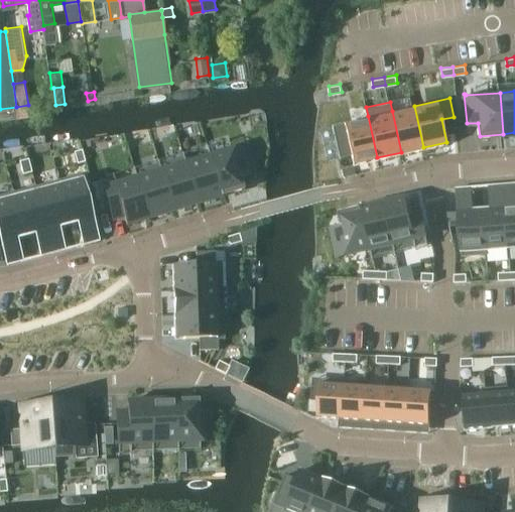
[(392,111),(401,152),(423,147),(414,106),(392,111)]
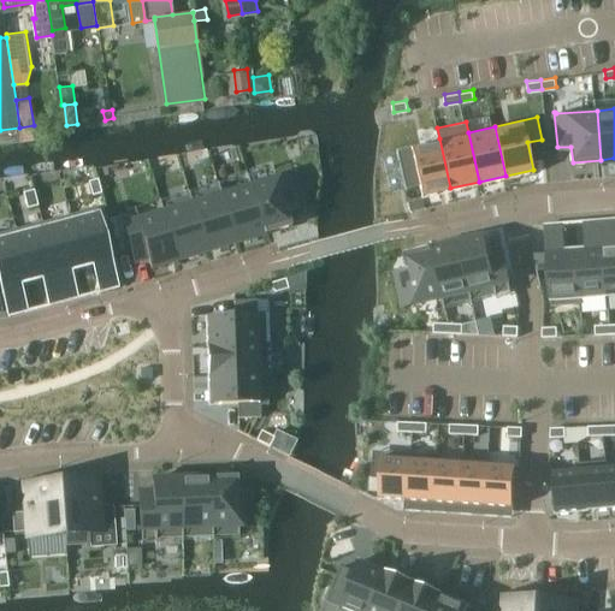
[(439,138),(384,152),(392,189),(420,182),(424,195),(450,188),(439,138)]
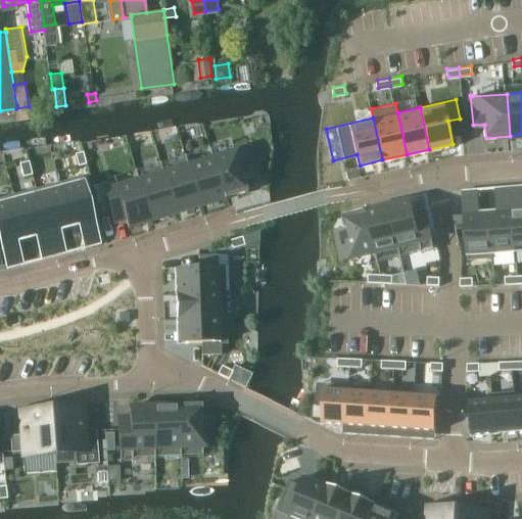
[(246,146),(214,155),(226,196),(247,190),(243,177),(255,174),(247,144),(246,145),(246,146)]
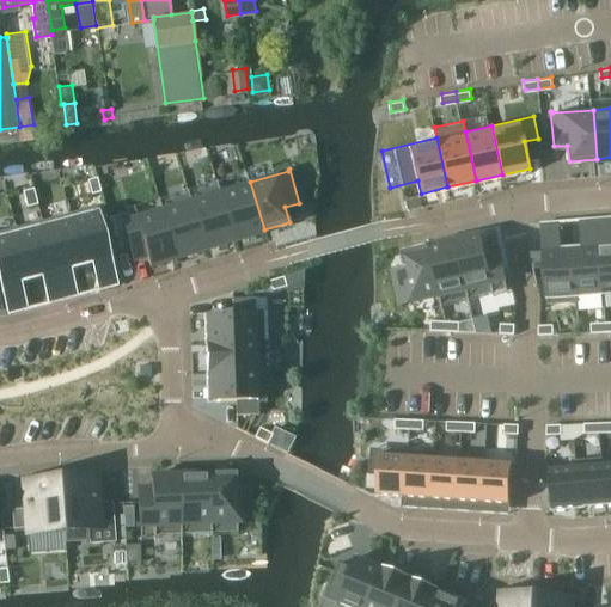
[(98,175),(90,177),(93,191),(103,188),(98,175)]
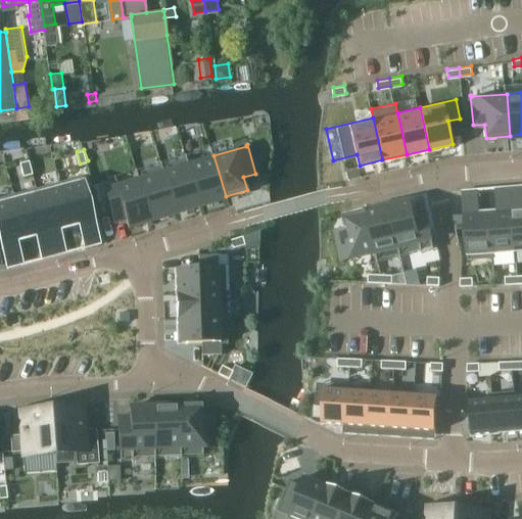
[(188,155),(162,162),(177,210),(201,203),(189,162),(190,162),(188,155)]
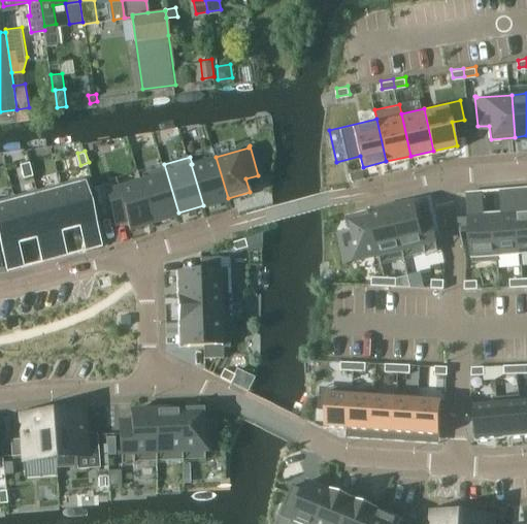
[(192,164),(191,164),(203,205),(228,198),(216,157),(192,164)]
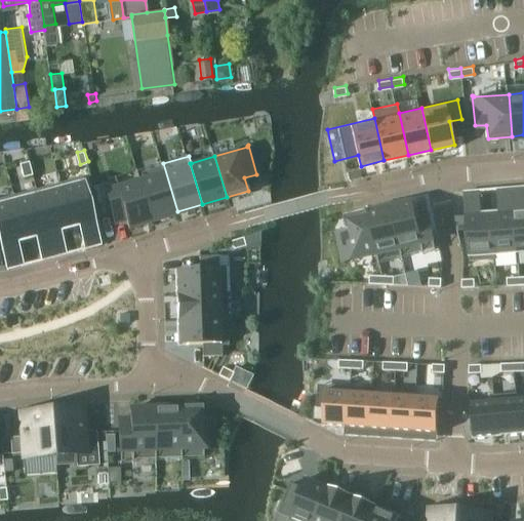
[(163,163),(136,171),(138,178),(140,178),(152,219),(177,211),(163,163)]
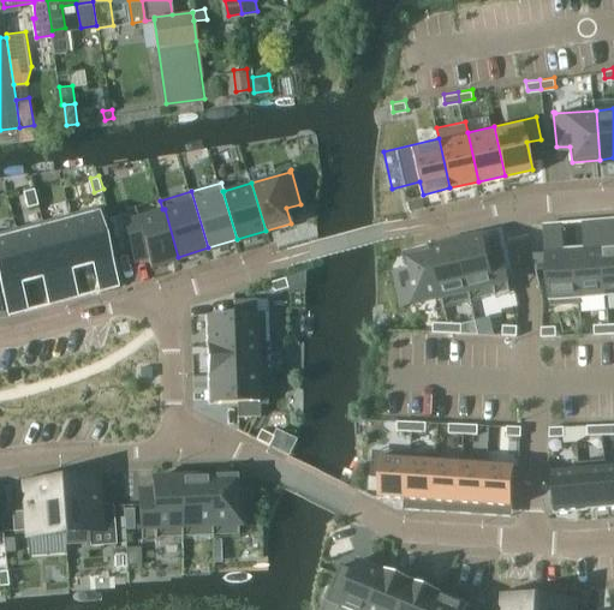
[(97,204),(70,211),(83,263),(94,261),(97,275),(115,271),(97,204)]
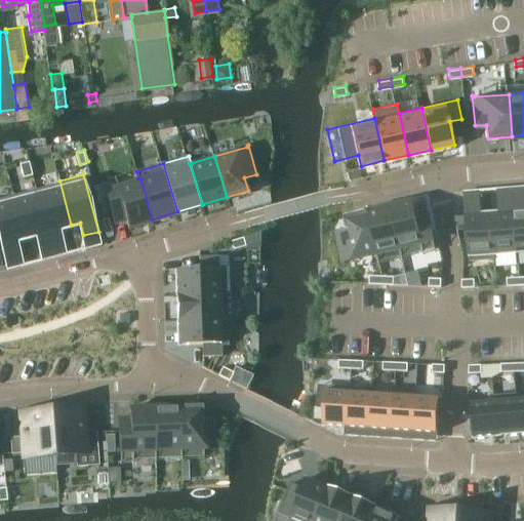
[(138,178),(106,189),(116,221),(127,216),(129,226),(152,219),(140,178),(138,178)]
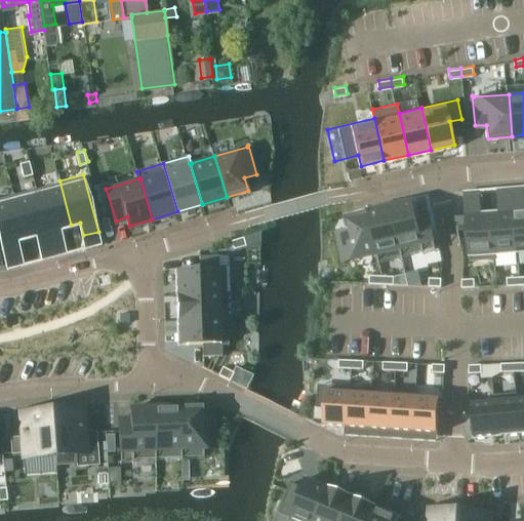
[(59,181),(37,187),(52,246),(65,243),(61,228),(71,225),(59,181)]
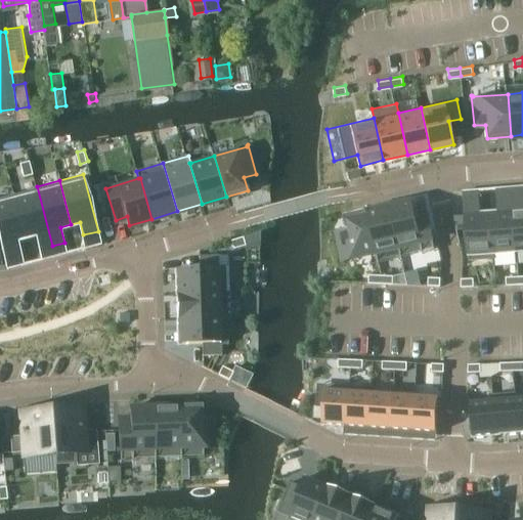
[(37,186),(14,192),(26,236),(37,233),(41,249),(52,246),(37,186)]
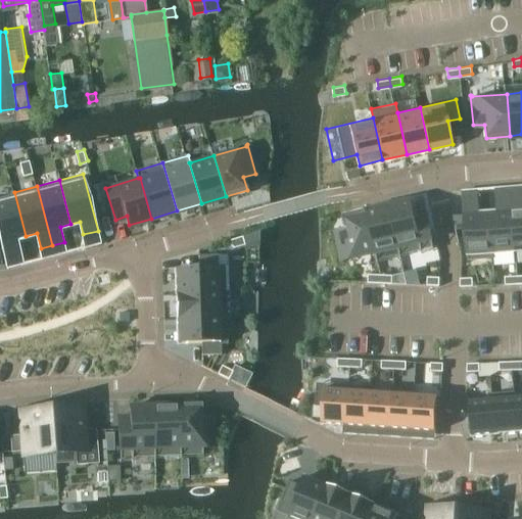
[(14,192),(0,195),(0,233),(5,254),(20,251),(17,238),(26,236),(14,192)]
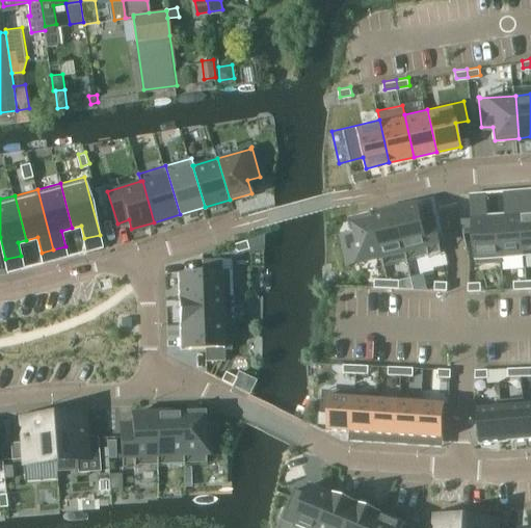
[(530,198),(521,199),(526,253),(530,252),(530,198)]
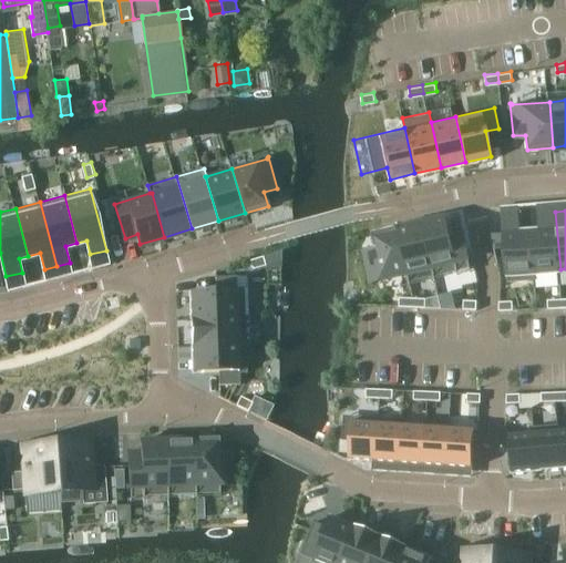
[(541,227),(532,228),(535,272),(536,272),(561,269),(555,212),(539,213),(541,227)]
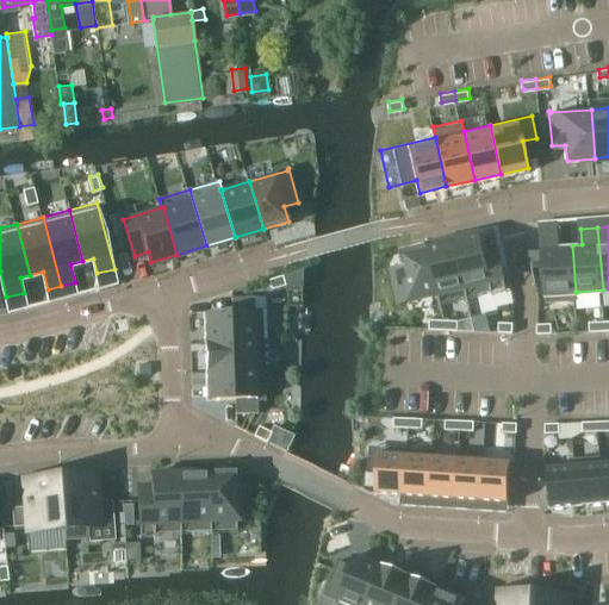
[(482,230),(457,236),(470,293),(495,287),(492,279),(507,275),(501,250),(488,254),(482,230)]
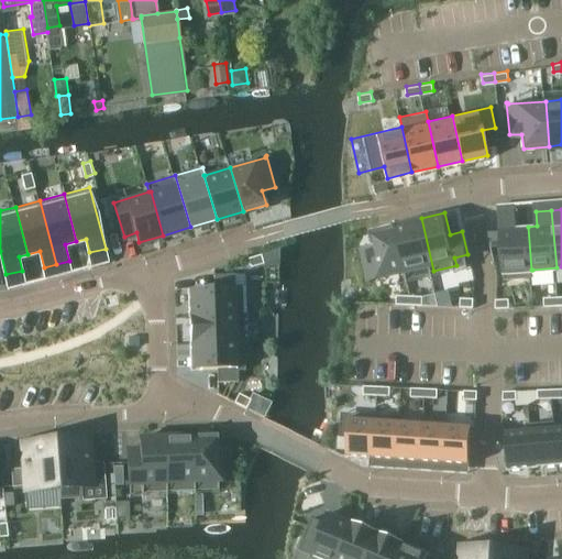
[(517,214),(500,215),(505,277),(532,275),(532,270),(531,270),(528,227),(518,227),(517,214)]
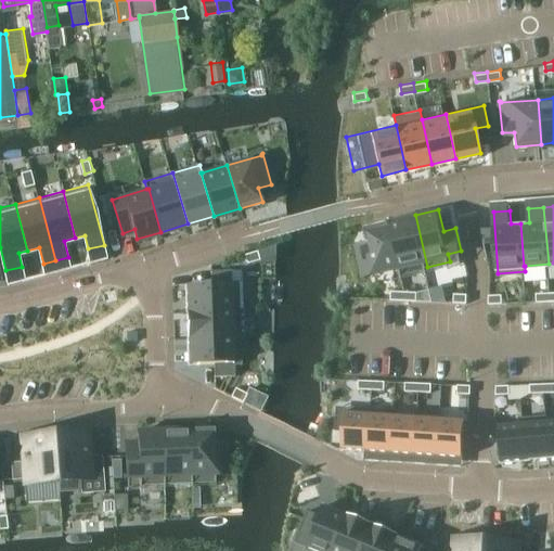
[(415,215),(389,220),(399,265),(400,273),(427,267),(415,215)]
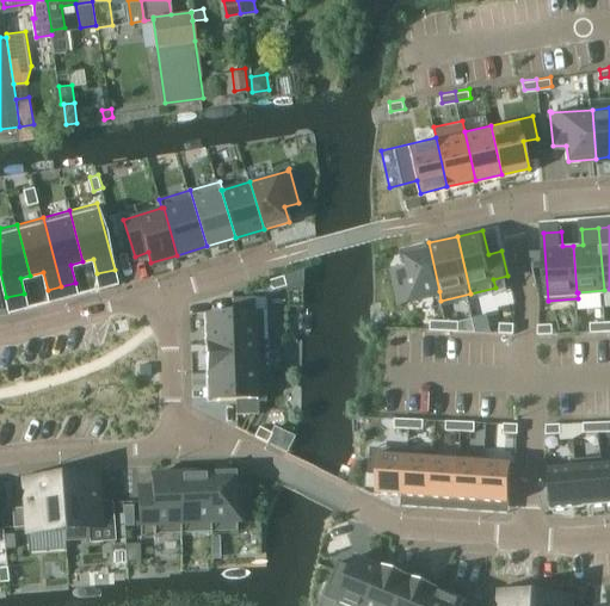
[(406,264),(393,267),(401,302),(402,301),(402,300),(439,291),(429,242),(404,248),(406,264)]
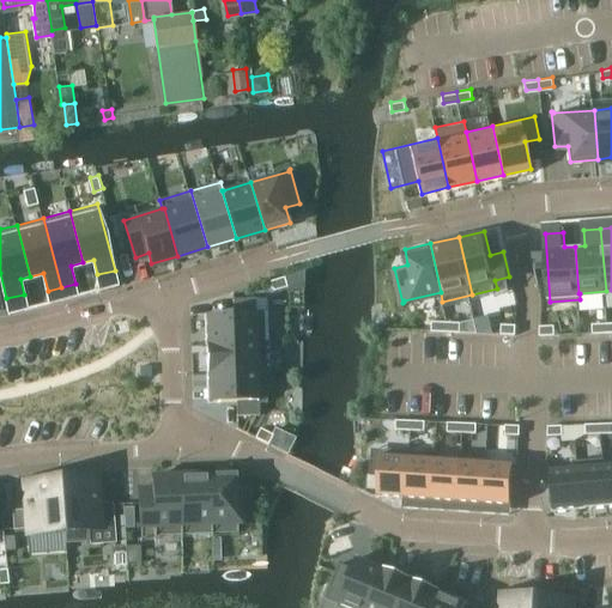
[(285,274),(271,278),(274,287),(288,284),(285,274)]
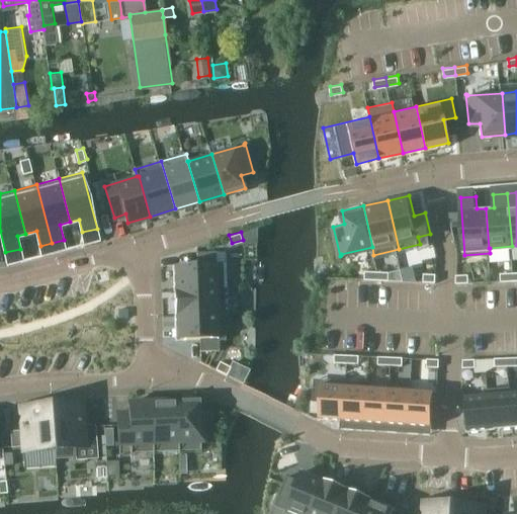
[(197,263),(174,263),(175,287),(218,286),(225,286),(224,260),(217,260),(217,250),(197,250),(197,263)]
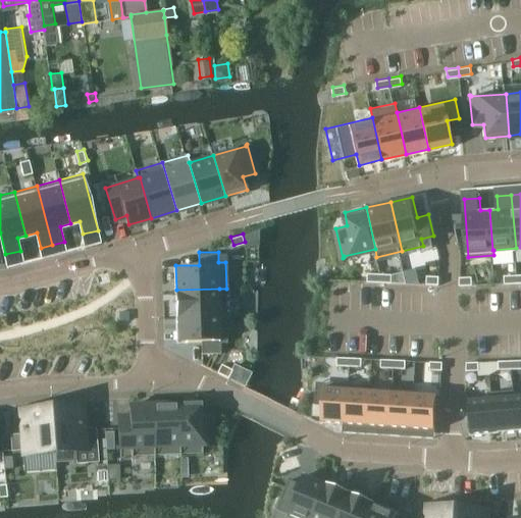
[(369,271),(369,279),(381,280),(381,272),(369,271)]
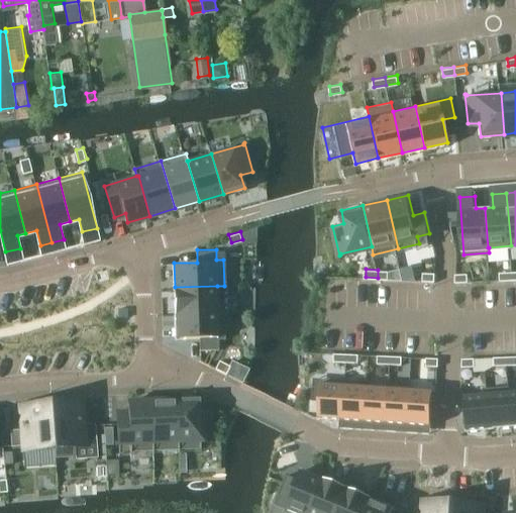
[(378,270),(378,278),(390,278),(390,270),(378,270)]
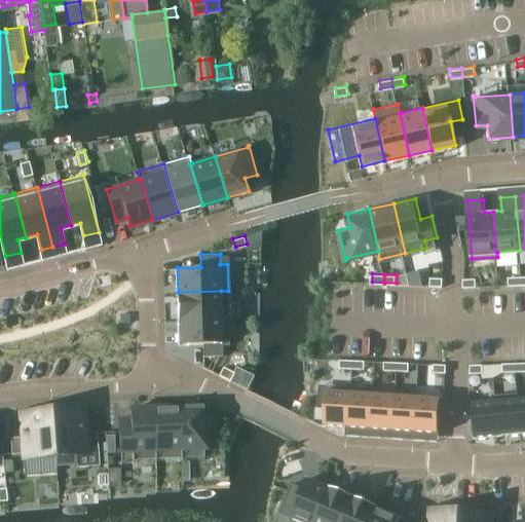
[(432,275),(432,284),(444,285),(444,276),(432,275)]
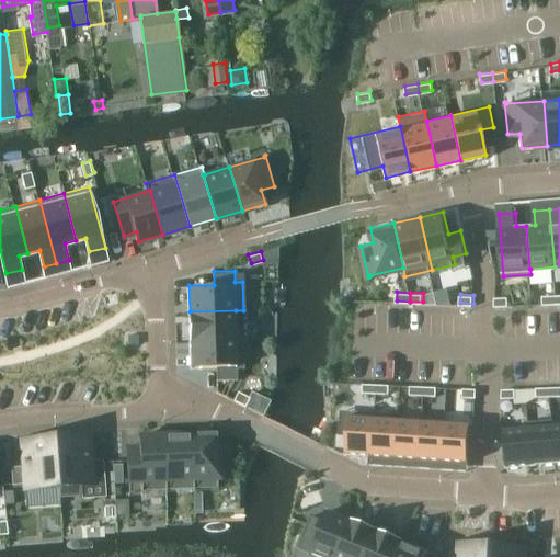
[(557,294),(544,294),(544,303),(557,303),(557,294)]
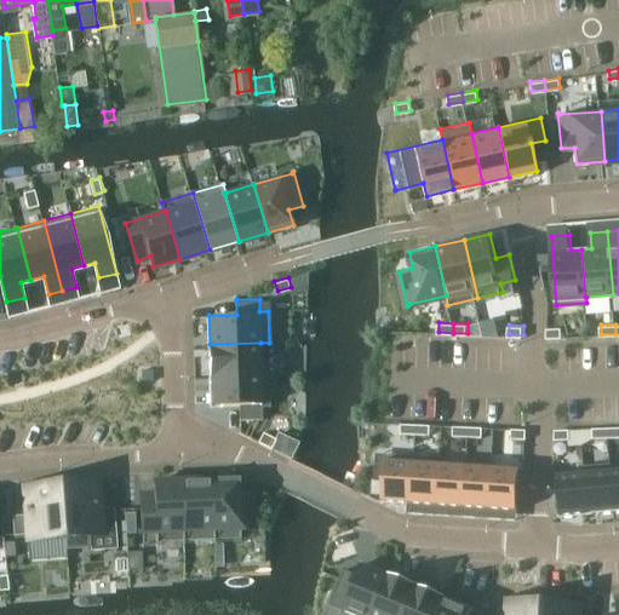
[(562,326),(548,327),(548,337),(562,335),(562,326)]
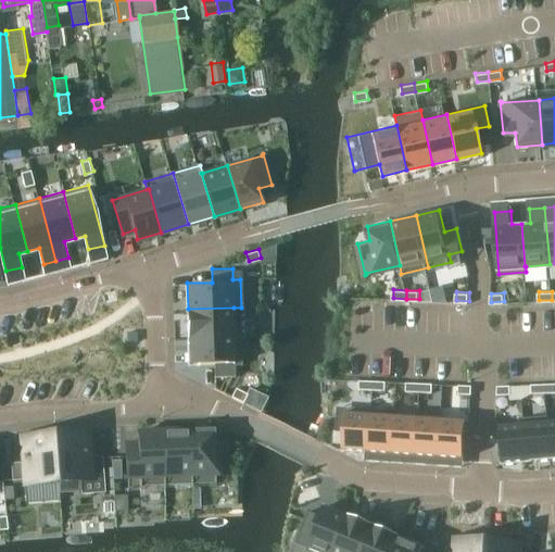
[(234,308),(188,309),(189,337),(235,335),(242,335),(241,308),(234,308)]
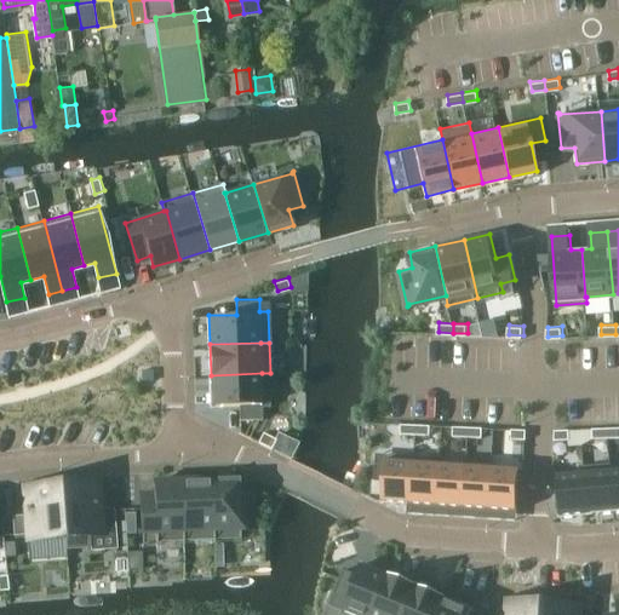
[(262,373),(211,375),(212,403),(240,403),(240,418),(263,417),(262,373)]
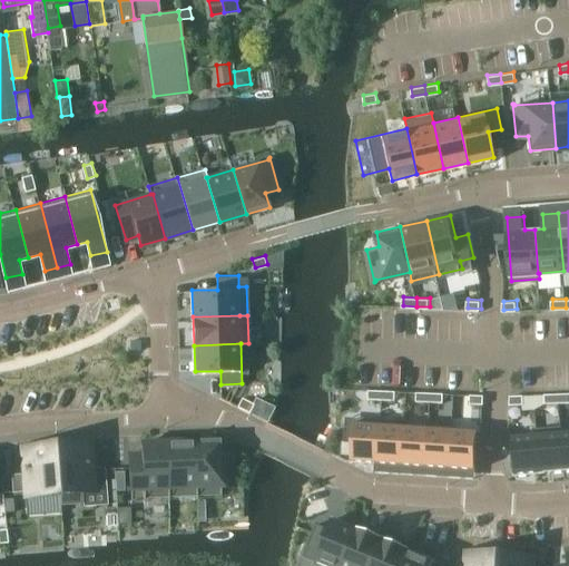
[(370,388),(370,397),(383,398),(383,389),(370,388)]
